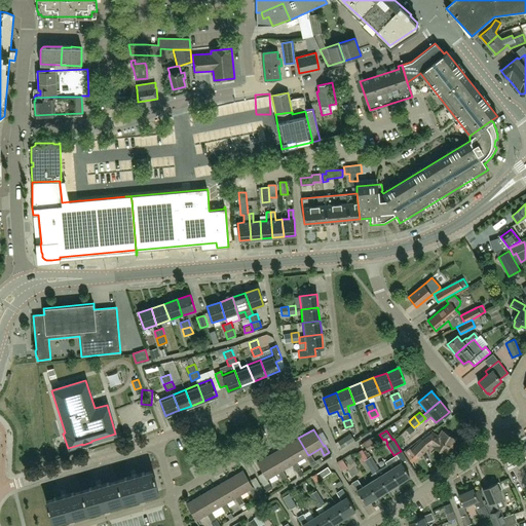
[(424,438),(412,450),(419,457),(431,445),(433,446),(446,454),(455,439),(442,430),(439,437),(431,433),(424,438)]
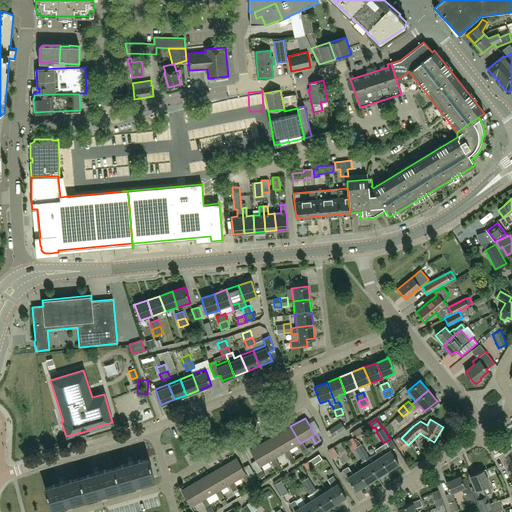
[(332,435),(345,428),(341,422),(329,429),(332,435)]
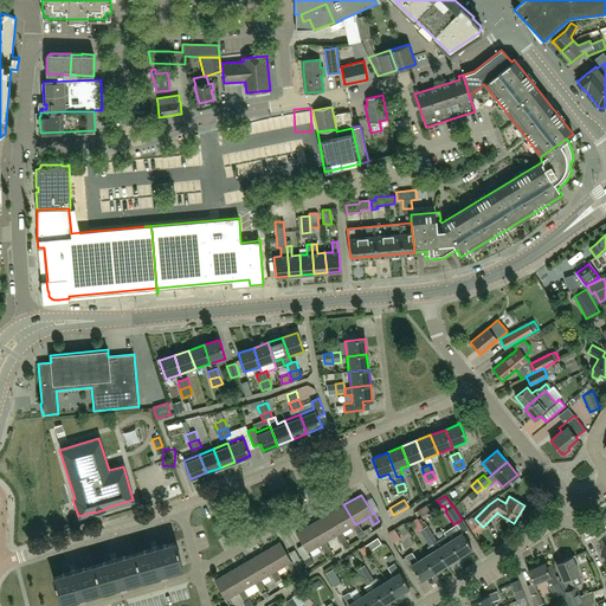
[(419,510),(426,517),(433,510),(426,503),(419,510)]
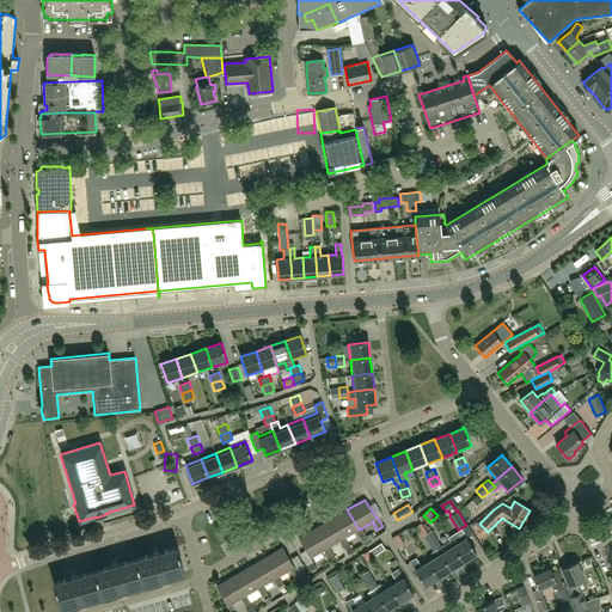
[(343,539),(346,538),(356,531),(361,539),(366,536),(361,528),(359,530),(347,509),(331,519),(343,539)]
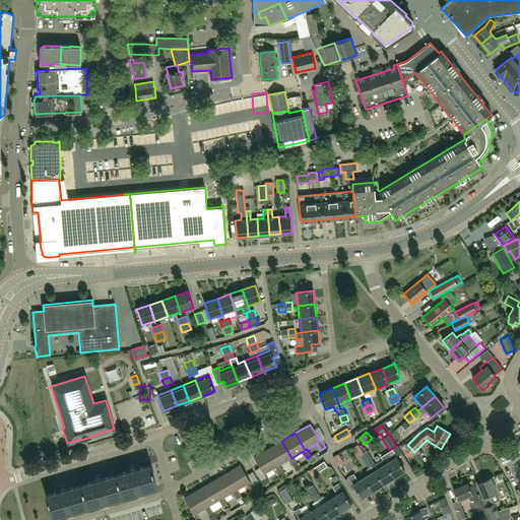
[(291,458),(281,441),(267,449),(277,466),(279,464),(288,459),(293,466),(298,463),(294,457),(291,458)]
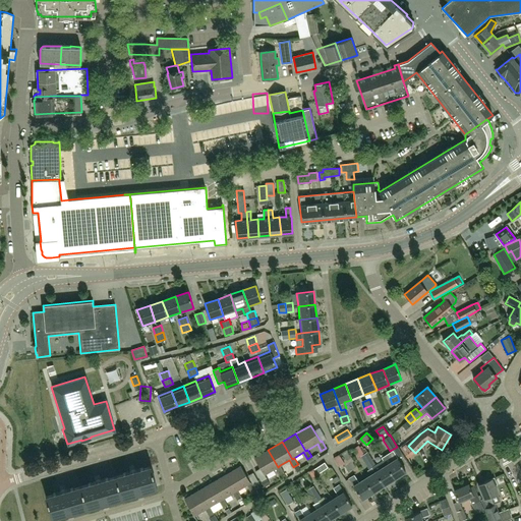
[(278,467),(268,450),(254,458),(265,474),(276,468),(279,475),(284,472),(280,465),(278,467)]
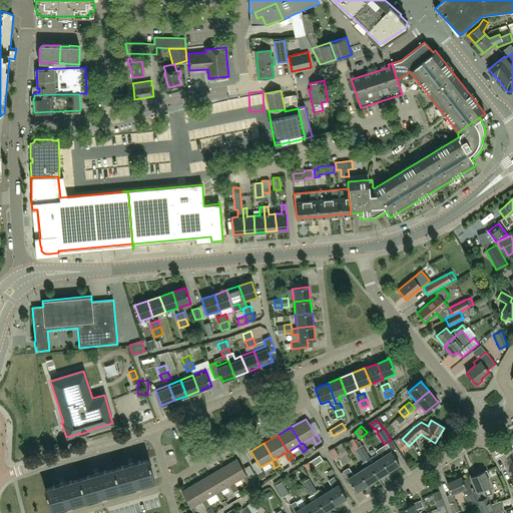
[(337,446),(340,454),(345,452),(343,444),(337,446)]
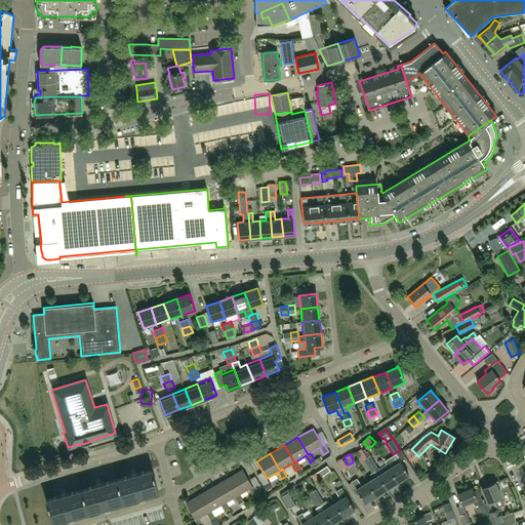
[(385,461),(386,463),(398,482),(408,475),(396,454),(391,457),(385,461)]
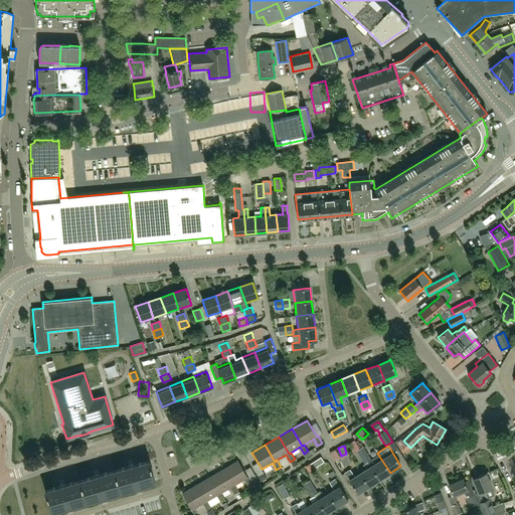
[(336,448),(331,451),(336,461),(341,458),(336,448)]
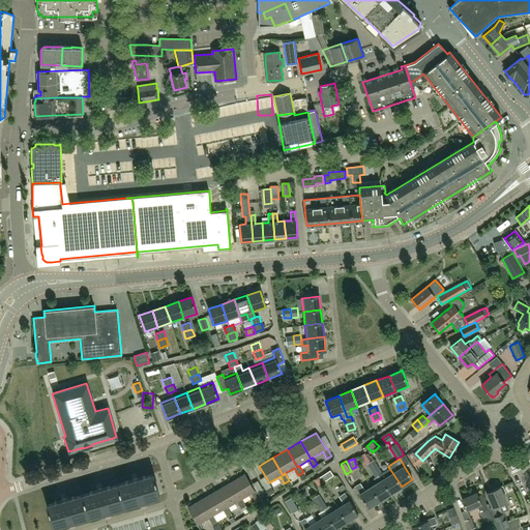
[(371,462),(390,493),(402,487),(389,468),(381,473),(374,461),(371,462)]
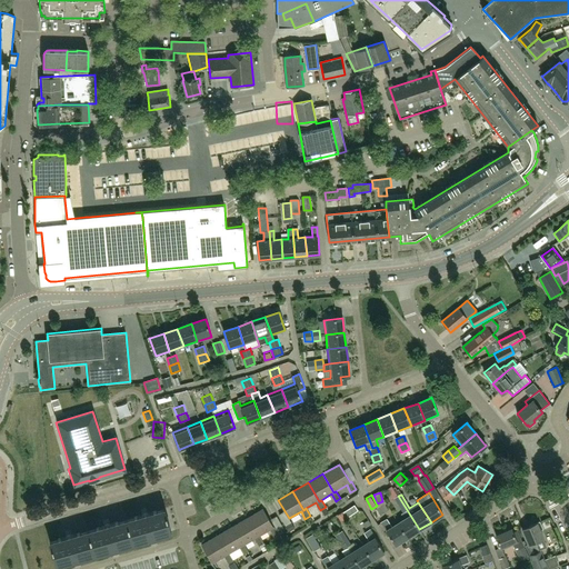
[(407,537),(419,529),(398,496),(395,498),(403,511),(400,513),(403,519),(398,523),(407,537)]
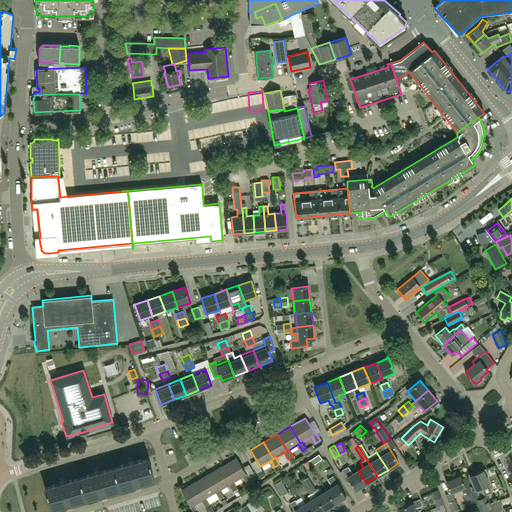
[(312,466),(322,459),(319,454),(309,461),(312,466)]
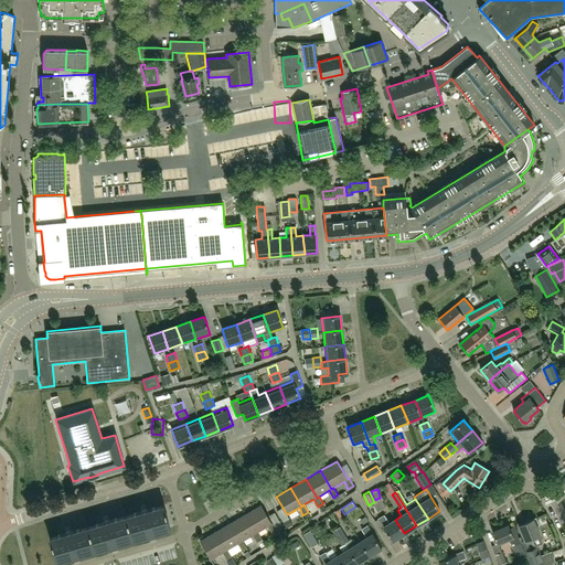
[(125,516),(131,539),(170,528),(163,505),(125,516)]
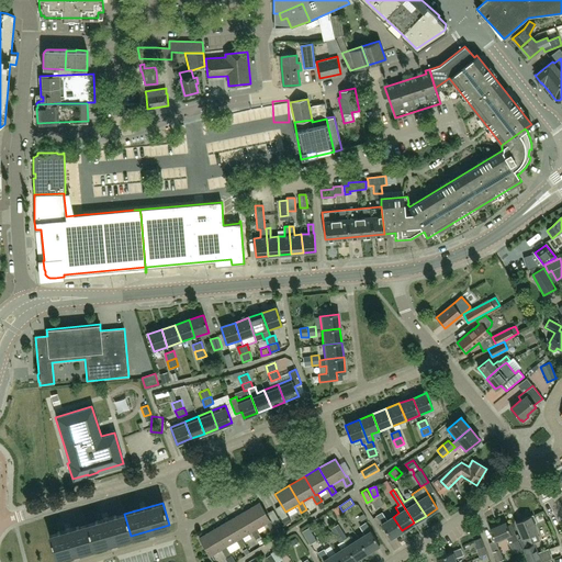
[(254,530),(257,529),(267,524),(271,530),(276,527),(271,519),(270,520),(259,503),(244,512),(254,530)]
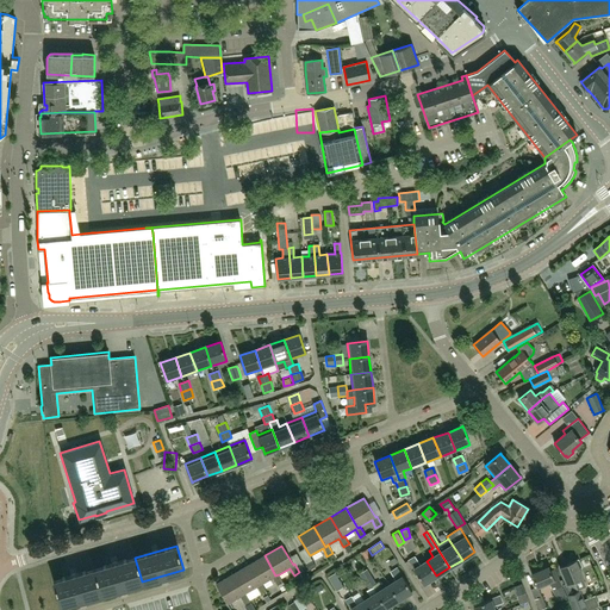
[(298,552),(292,554),(297,566),(302,564),(298,552)]
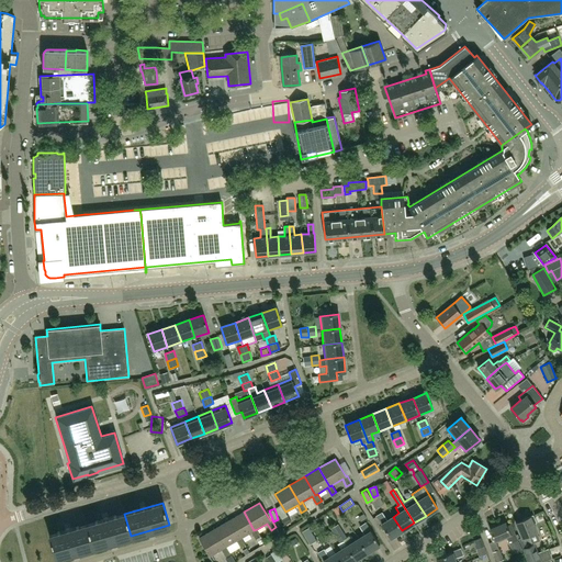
[(254,530),(244,512),(228,520),(239,539),(242,538),(251,532),(256,539),(260,536),(257,529),(254,530)]
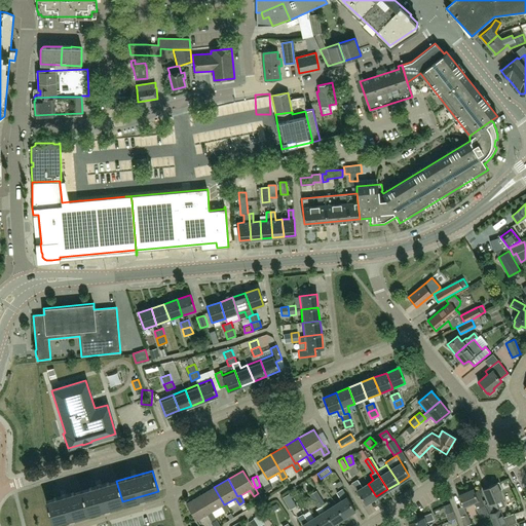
[(376,496),(368,484),(362,487),(358,480),(352,483),(365,503),(376,496)]
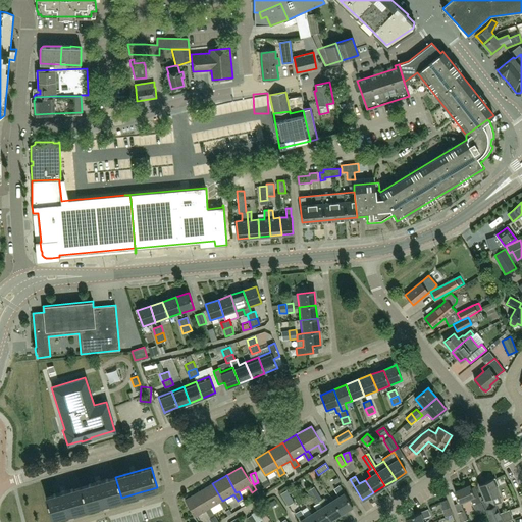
[(121,498),(115,477),(81,486),(87,508),(121,498)]
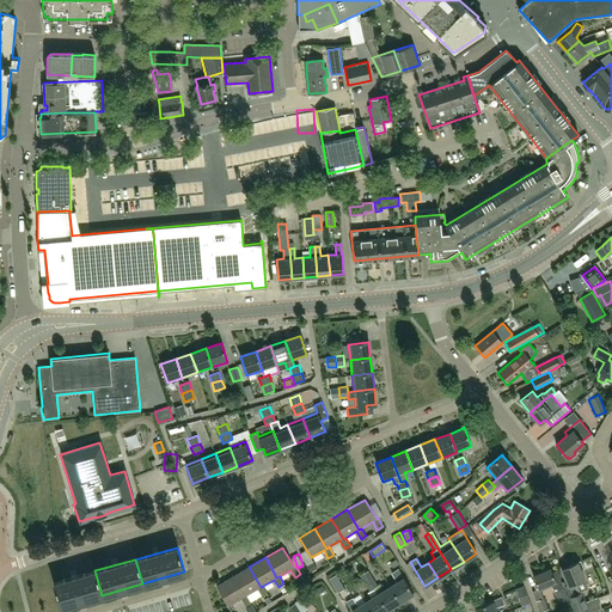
[(585,579),(581,570),(583,569),(581,561),(562,569),(569,586),(565,587),(575,611),(589,611),(581,593),(580,593),(576,582),(585,579)]
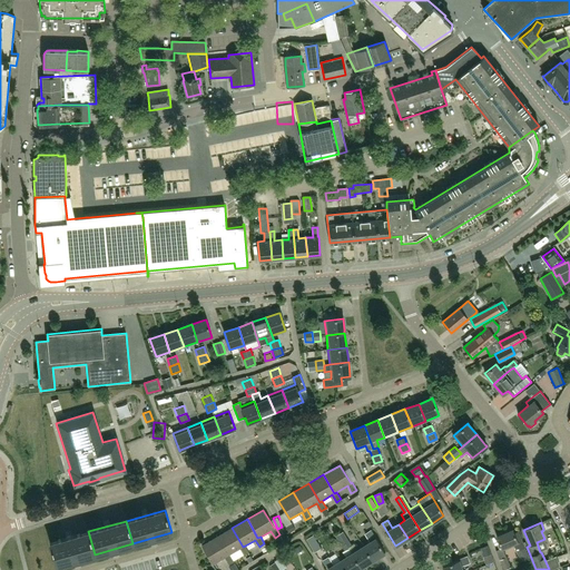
[(227,556),(229,554),(239,549),(244,556),(249,552),(245,546),(243,547),(232,528),(216,537),(227,556)]
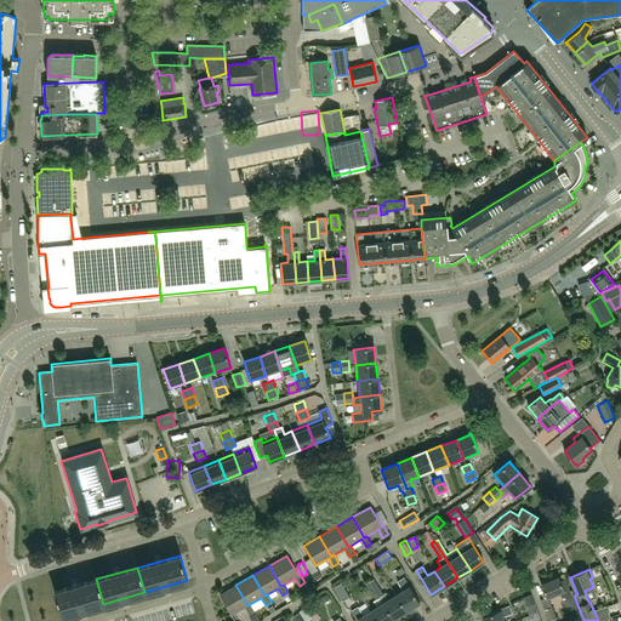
[(565,581),(560,582),(558,577),(541,585),(546,597),(559,592),(563,600),(571,597),(565,581)]
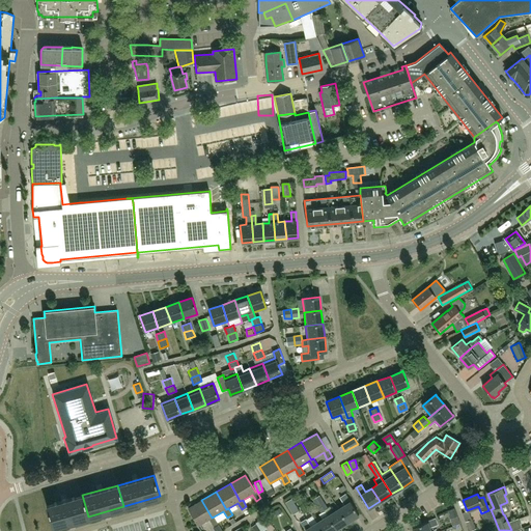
[(88,516),(82,495),(46,505),(52,527),(88,516)]
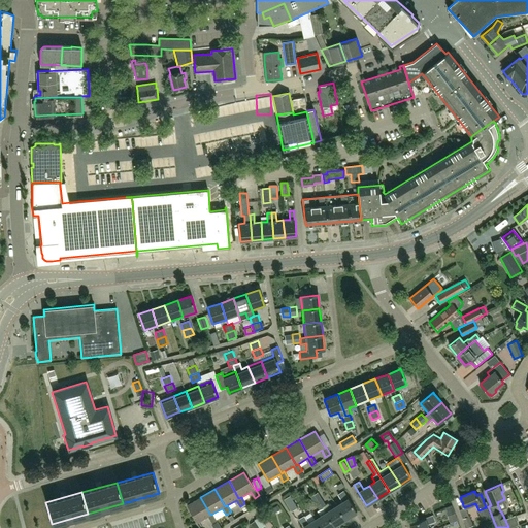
[(336,506),(344,519),(356,512),(343,492),(338,495),(343,502),(336,506)]
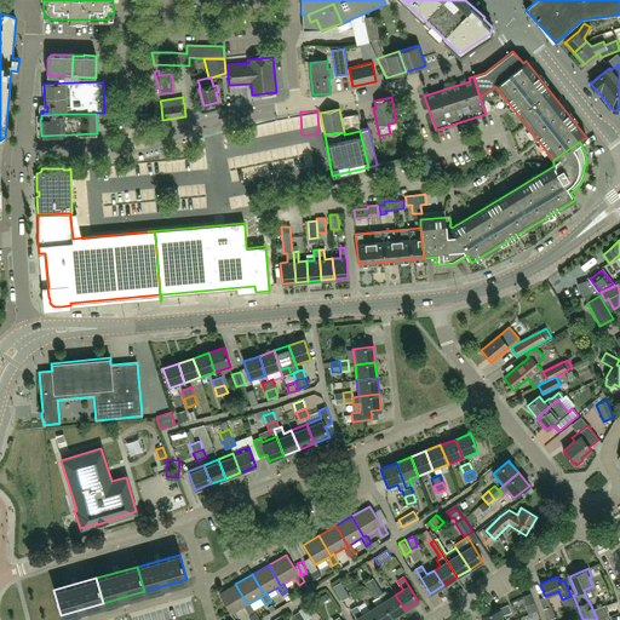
[(392,618),(405,609),(395,595),(390,598),(385,592),(382,595),(373,579),(369,581),(378,596),(383,602),(392,618)]
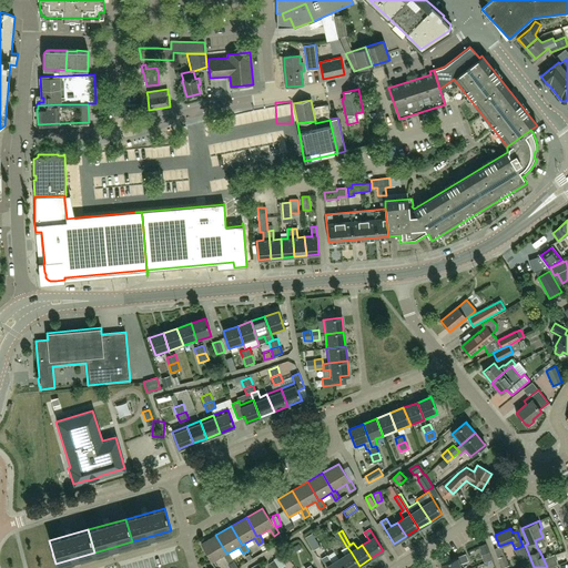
[(344,548),(346,546),(338,533),(335,535),(344,548)]
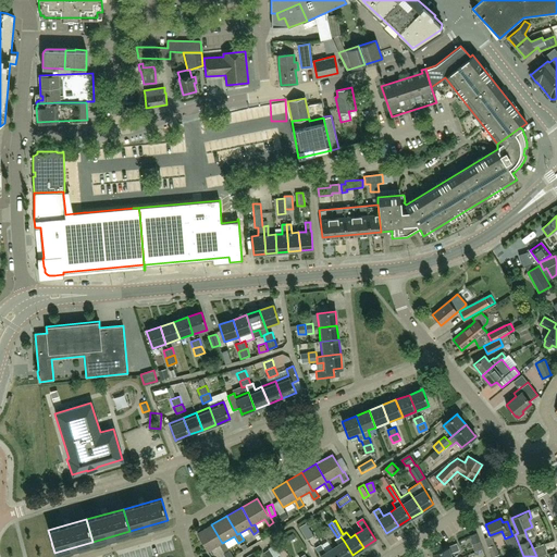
[(307,540),(313,535),(306,523),(299,527),(307,540)]
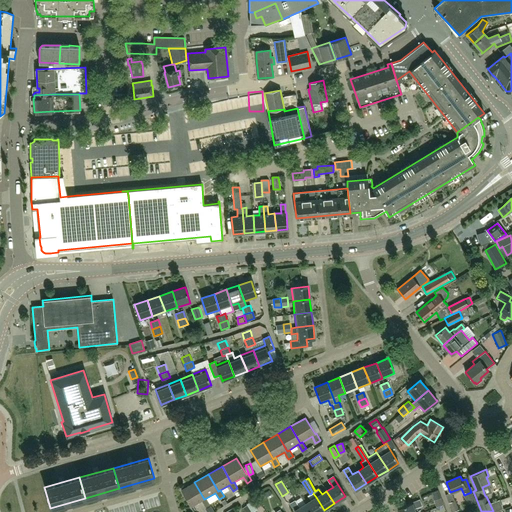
[(204,499),(194,482),(181,490),(191,507),(202,500),(206,507),(210,504),(206,498),(204,499)]
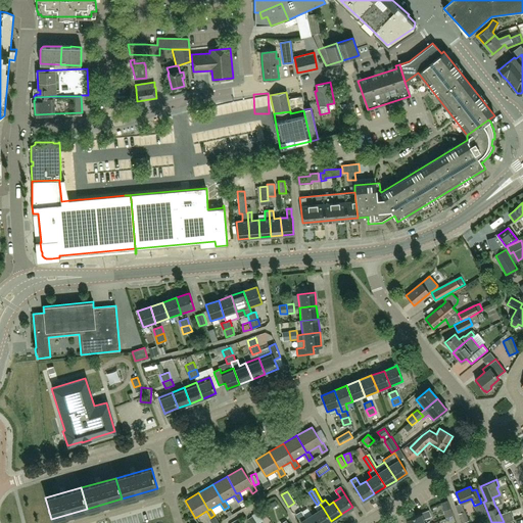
[(312,515),(317,522),(327,522),(331,521),(323,508),(312,515)]
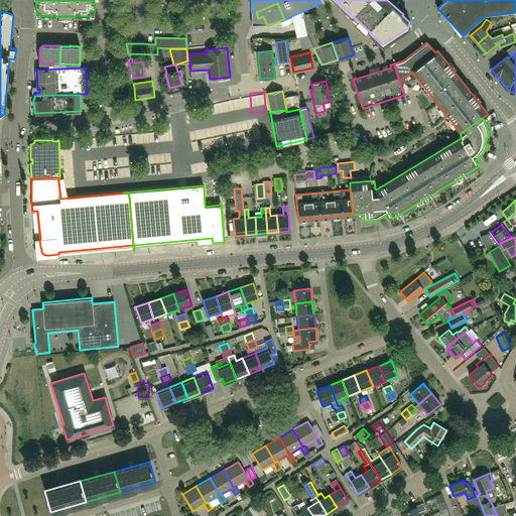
[(401,512),(402,515),(417,515),(417,512),(424,509),(422,504),(401,512)]
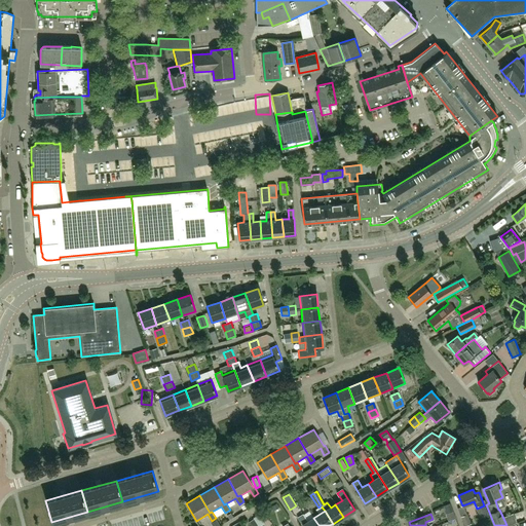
[(464,525),(465,525),(472,524),(467,514),(460,517),(464,525)]
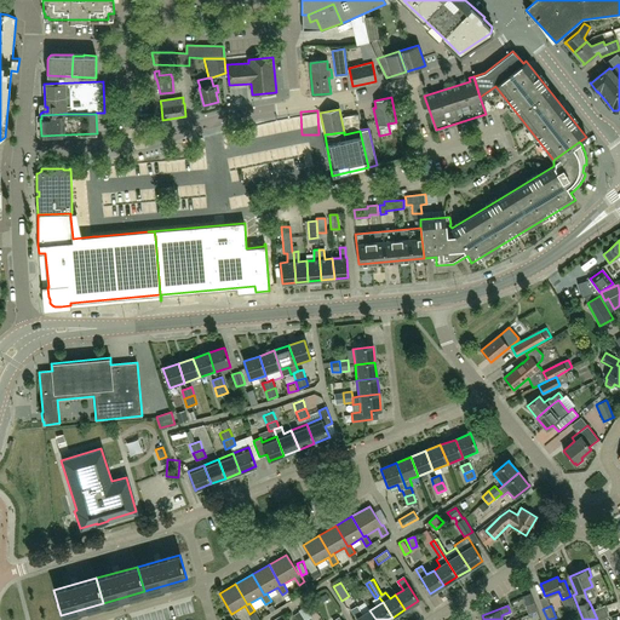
[(357,619),(375,619),(369,610),(362,615),(357,607),(351,610),(357,619)]
